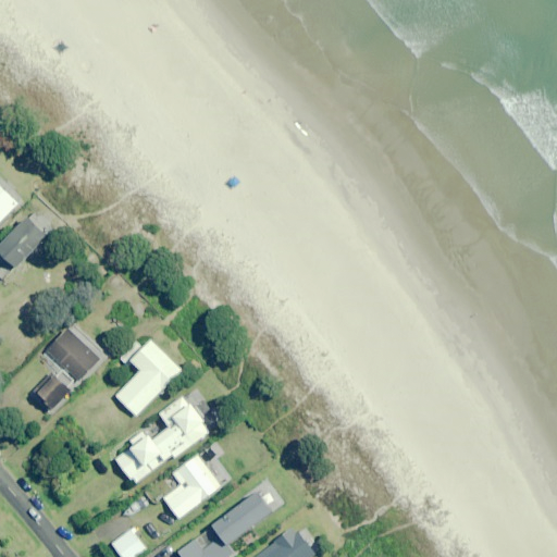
[(0,224),(20,205),(0,185),(0,224)]
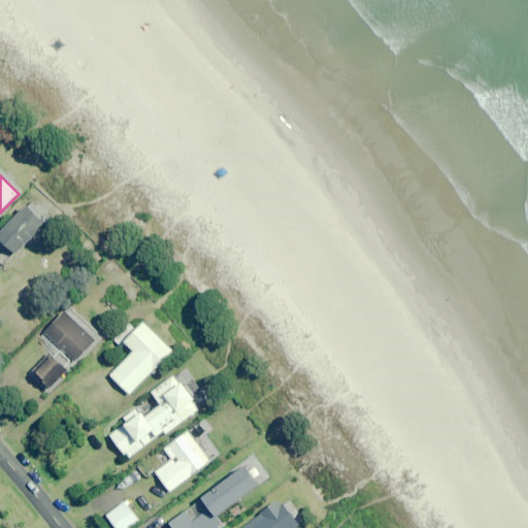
[(0,240),(0,262),(4,266),(17,254),(19,256),(48,224),(29,205),(0,236),(0,238),(1,240),(0,240)]
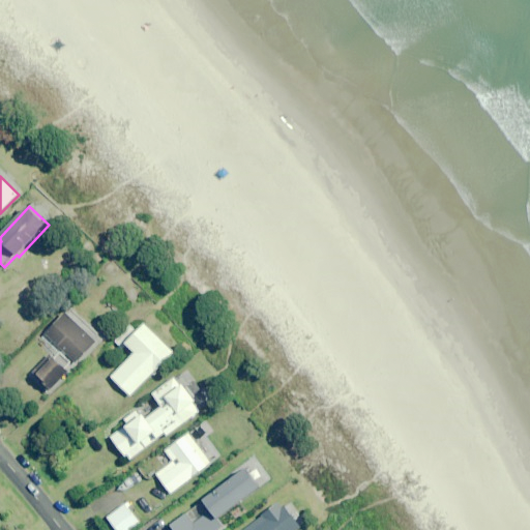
[(67,370),(74,363),(77,365),(97,344),(96,343),(102,336),(94,329),(88,334),(67,314),(46,335),(61,351),(55,357),(52,354),(32,374),(51,391),(69,373),(67,370)]
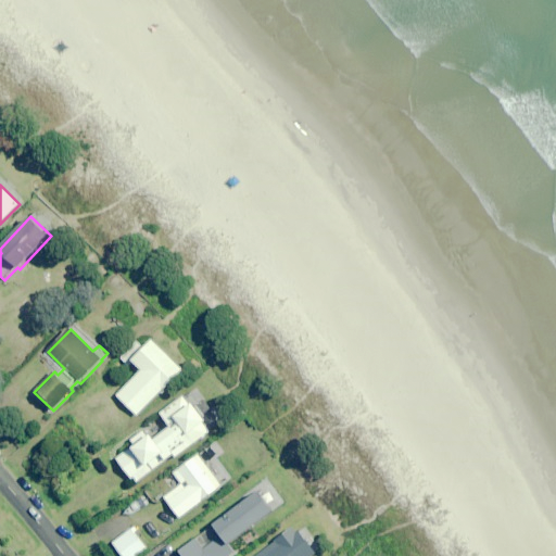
[(144,350),(136,341),(121,357),(129,366),(134,363),(142,370),(117,395),(138,416),(182,369),(153,341),(144,350)]
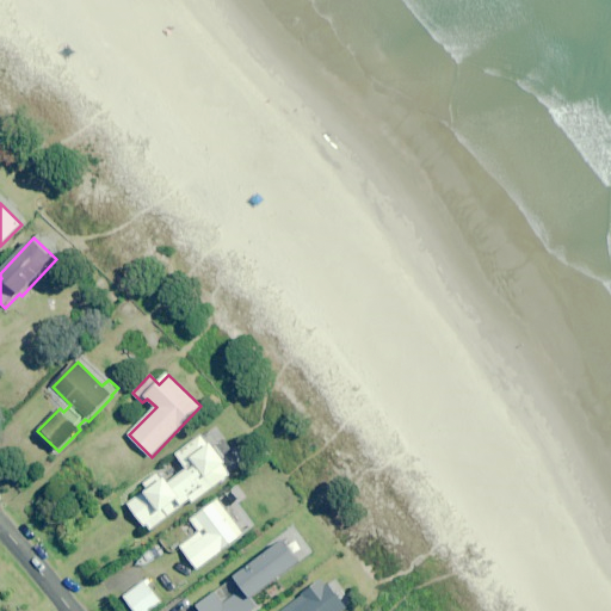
[(213,442),(209,445),(202,436),(177,454),(179,457),(160,473),(144,483),(148,489),(129,504),(149,531),(191,500),(193,503),(232,475),(224,467),(228,463),(213,442)]
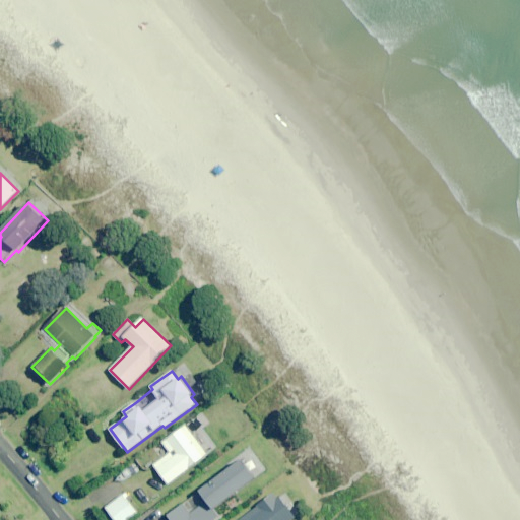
[(197,416),(186,425),(153,449),(161,458),(152,465),(169,485),(208,455),(195,438),(206,429),(197,416)]
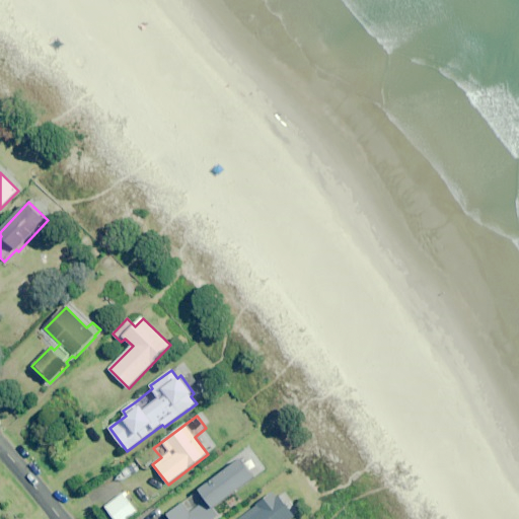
[(295,518),(296,518),(276,492),(257,505),(258,507),(242,518),(295,518)]
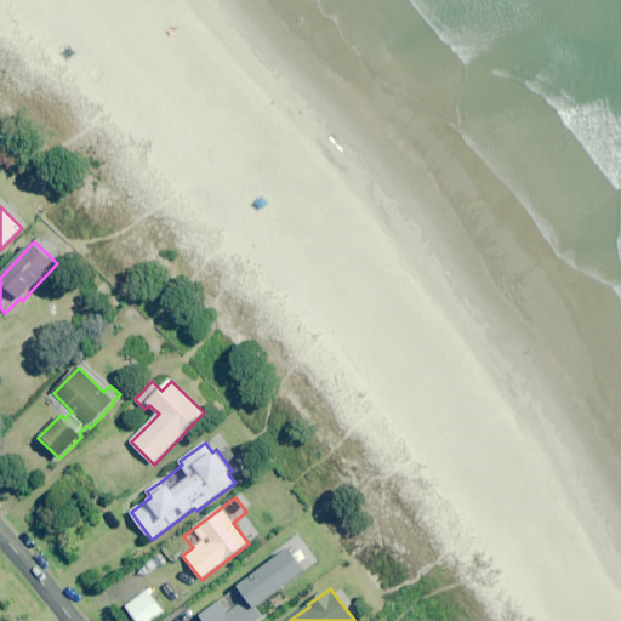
[(157,620),(166,614),(148,590),(126,607),(138,620),(157,620)]
